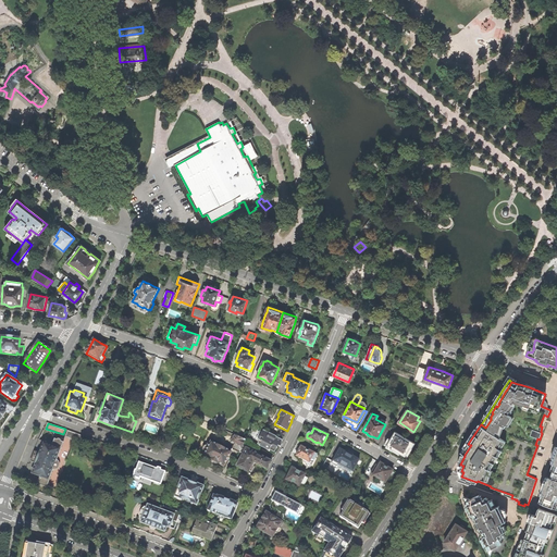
[(67,430),(63,442),(64,443),(63,443),(72,446),(74,440),(89,445),(88,447),(101,452),(104,443),(84,435),(84,436),(67,430)]
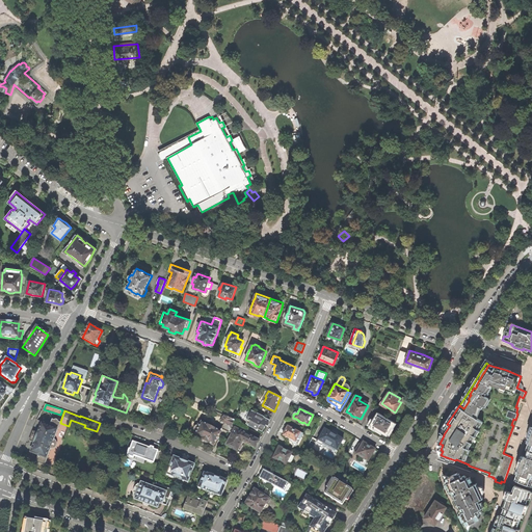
[(258,428),(264,431),(267,426),(269,421),(264,418),(251,411),(246,420),(250,422),(248,425),(258,430),(258,428)]
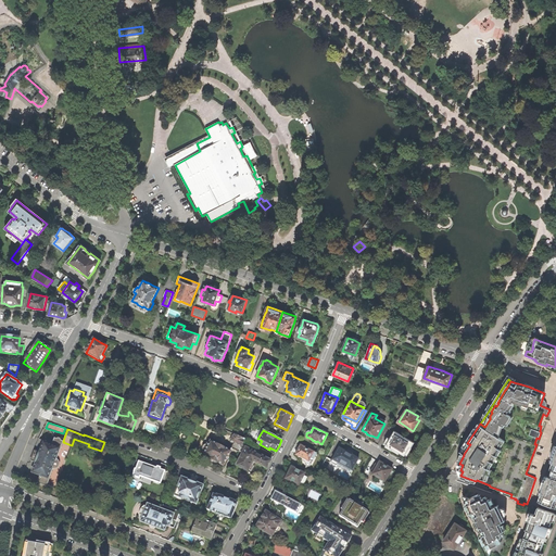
[(393,447),(405,455),(409,446),(412,447),(413,445),(415,442),(407,438),(409,436),(404,432),(403,436),(395,431),(387,446),(392,450),(393,447)]
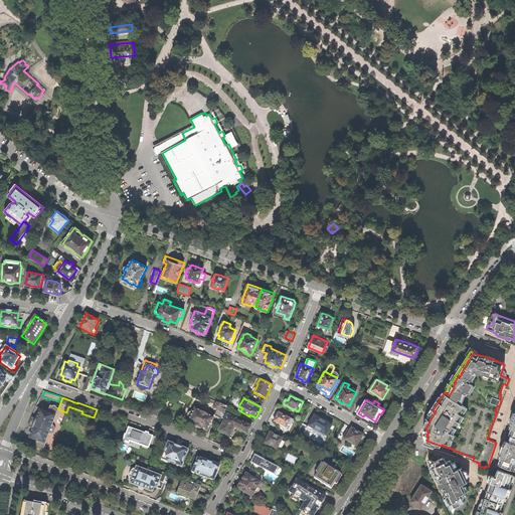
[(221,418),(221,417),(226,408),(227,406),(216,402),(214,408),(217,409),(214,415),(221,418)]
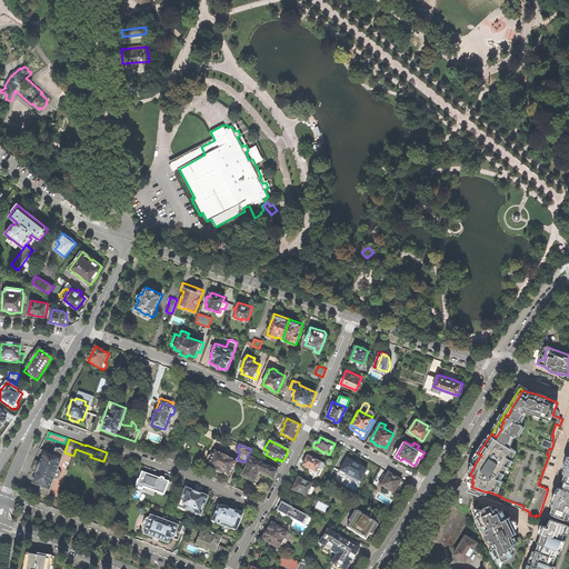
[(62,460),(65,452),(66,452),(65,451),(62,451),(62,450),(62,449),(61,449),(60,449),(59,449),(57,449),(53,456),(45,453),(41,462),(40,462),(36,461),(33,467),(31,471),(37,473),(36,473),(37,475),(33,483),(41,487),(39,495),(48,498),(51,489),(55,480),(57,480),(58,480),(59,479),(60,478),(61,477),(61,475),(61,473),(60,472),(59,470),(58,470),(61,460),(62,460)]
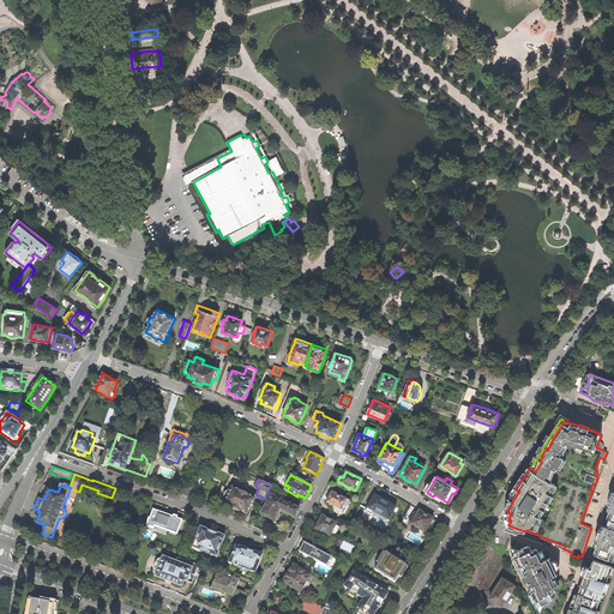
[(182,497),(182,495),(190,498),(193,488),(186,486),(185,488),(179,486),(176,494),(182,497)]
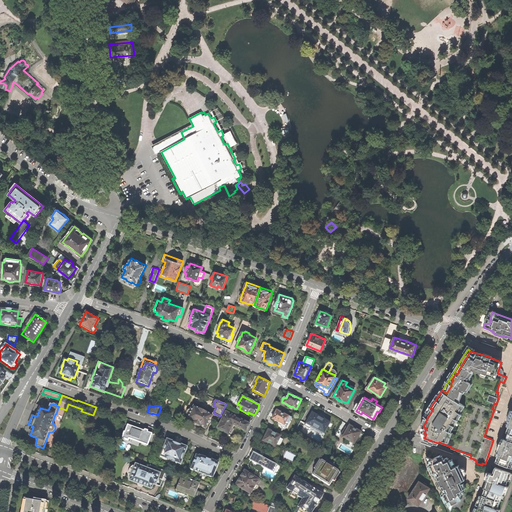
[(201,426),(206,428),(212,415),(194,406),(193,408),(191,408),(190,410),(187,410),(186,412),(187,414),(186,416),(188,417),(187,420),(192,422),(191,424),(195,426),(200,428),(201,426)]
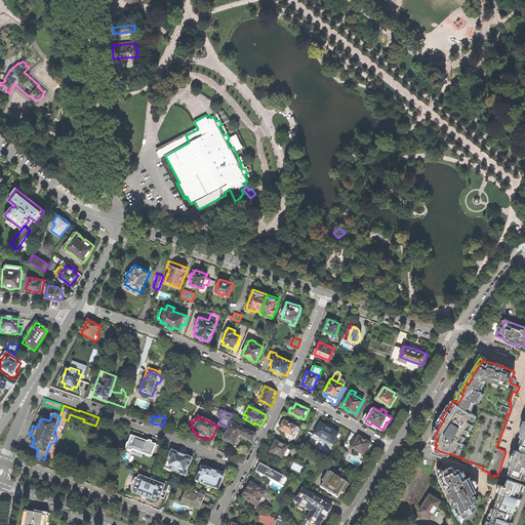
[(237,439),(239,436),(252,442),(256,435),(235,423),(237,420),(231,416),(226,426),(230,428),(224,439),(230,442),(234,445),(235,444),(237,445),(240,440),(237,439)]
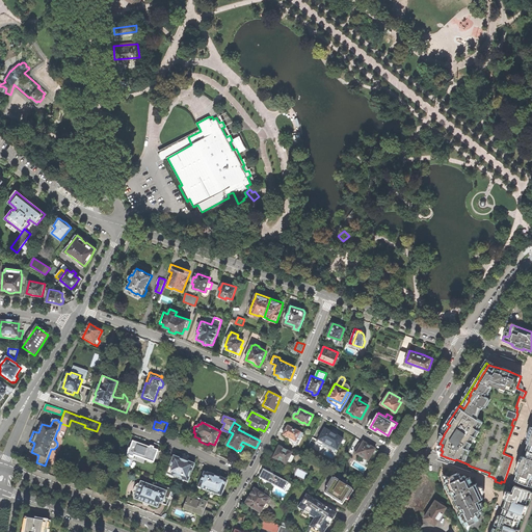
[(293,441),(292,442),(297,445),(303,434),(288,426),(285,431),(283,435),(293,441)]
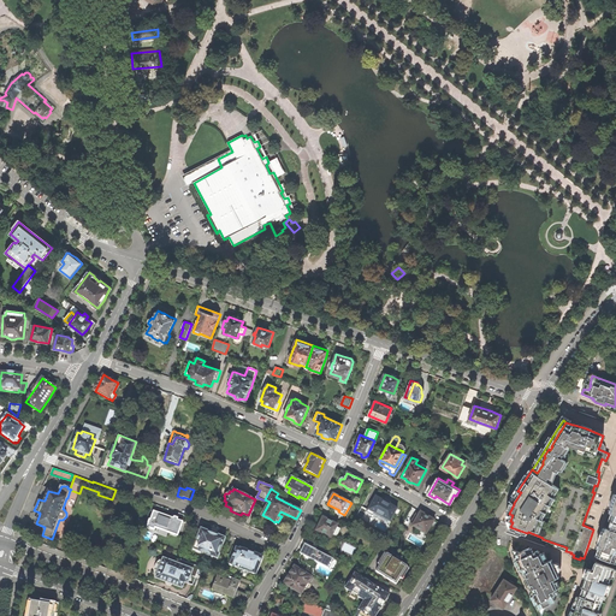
[(381,499),(375,497),(368,509),(362,507),(356,515),(371,522),(373,519),(388,527),(390,522),(390,521),(397,508),(391,505),(391,504),(391,503),(389,502),(385,499),(381,499)]
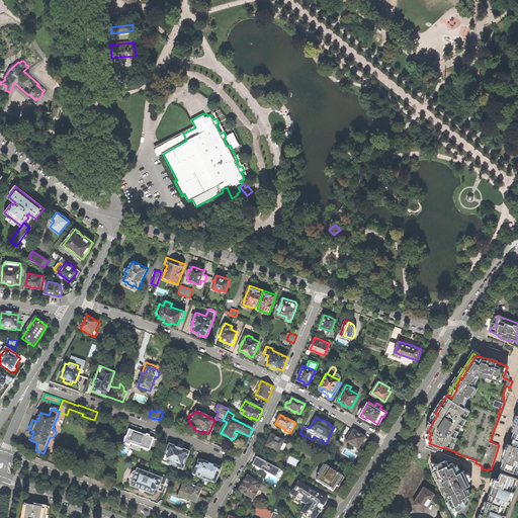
[(516,431),(511,444),(509,450),(507,450),(503,460),(505,461),(503,467),(517,472),(517,469),(517,425),(516,425),(516,426),(514,431),(516,431)]
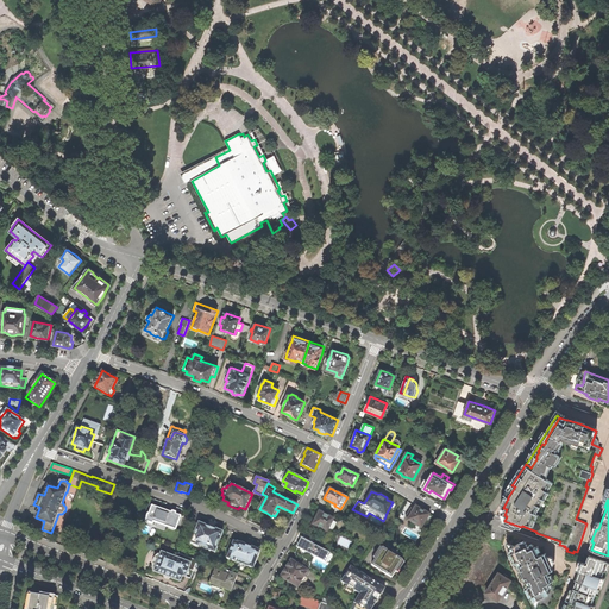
[(410,509),(406,519),(421,528),(426,521),(427,521),(429,520),(429,519),(431,518),(431,516),(429,515),(429,514),(424,510),(415,506),(413,510),(410,509)]
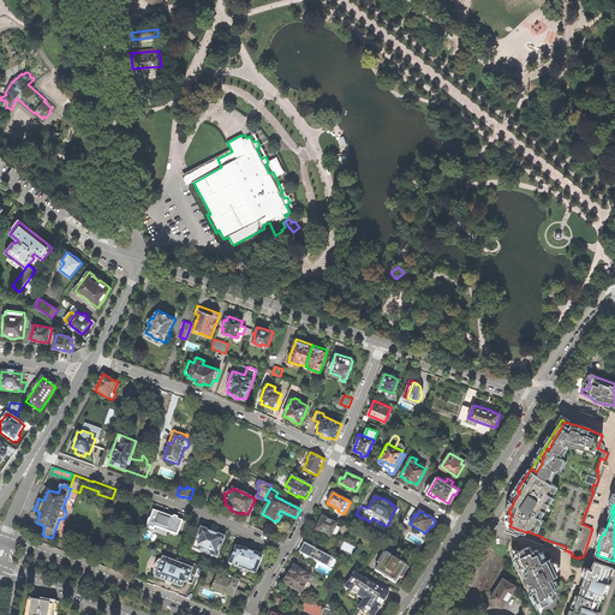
[(155,526),(178,535),(183,521),(178,519),(178,517),(175,517),(173,517),(173,518),(171,517),(160,513),(155,526)]
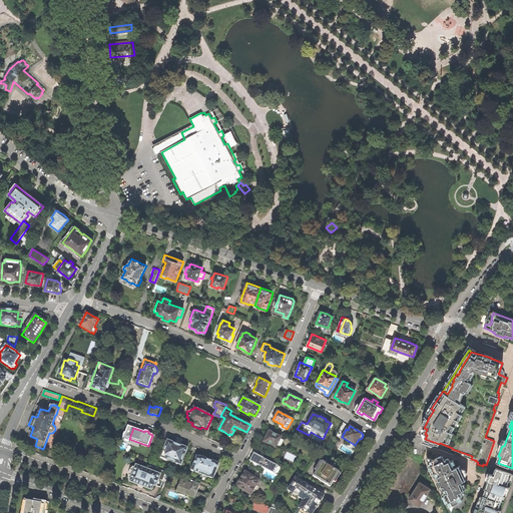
[(268,447),(279,454),(281,450),(279,449),(283,441),(280,439),(281,437),(270,431),(267,437),(264,442),(269,444),(268,447)]
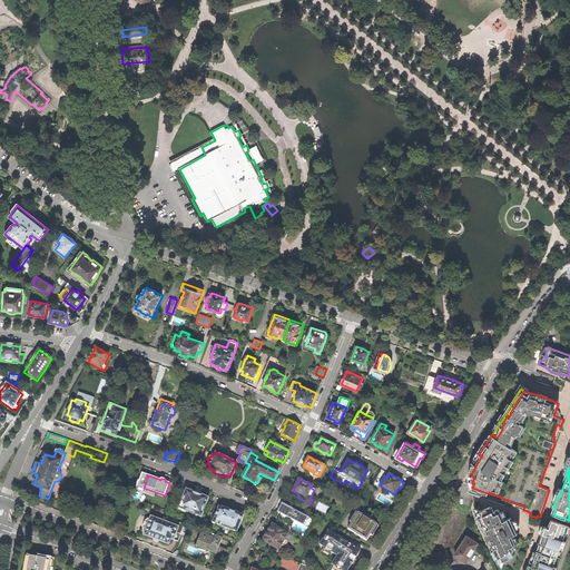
[(202,517),(209,498),(204,495),(197,492),(192,490),(192,491),(186,489),(179,509),(186,511),(187,508),(195,510),(195,511),(194,514),(202,517)]
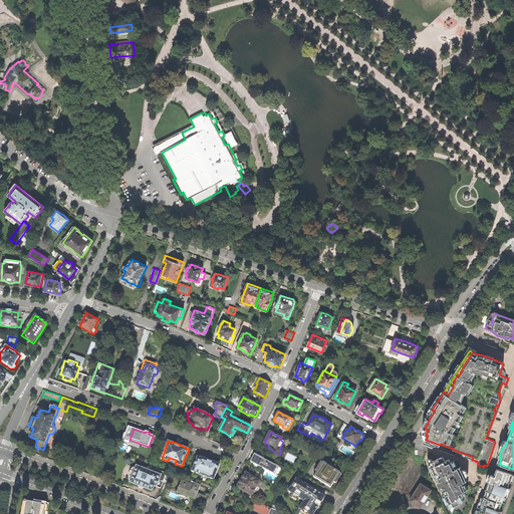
[(257,472),(263,475),(266,470),(274,474),(278,466),(256,455),(252,462),(249,467),(257,471),(257,472)]
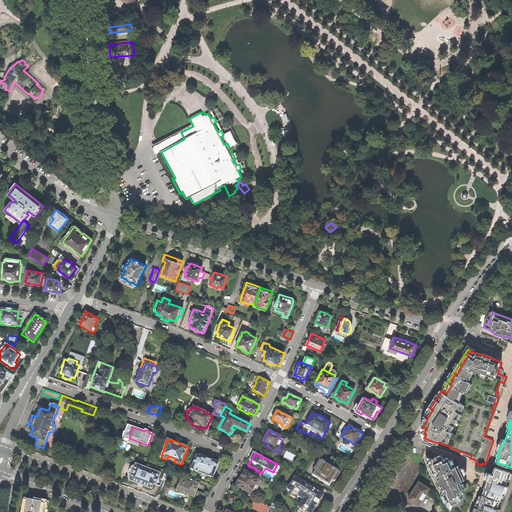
[(191,469),(213,478),(219,463),(216,462),(217,461),(211,459),(209,458),(203,456),(200,455),(200,456),(197,455),(191,469)]
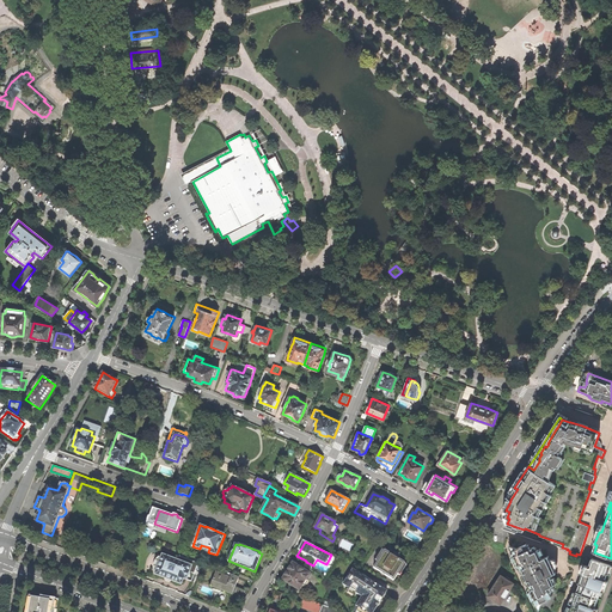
[(550,575),(554,574),(551,568),(550,568),(548,563),(549,563),(546,557),(542,558),(540,556),(538,550),(537,550),(536,548),(534,546),(531,549),(528,544),(527,545),(526,544),(513,550),(514,551),(510,554),(513,557),(515,556),(519,563),(516,564),(516,565),(518,569),(521,568),(522,569),(524,568),(526,571),(525,573),(528,580),(530,580),(531,583),(530,585),(530,586),(527,588),(528,592),(532,591),(536,598),(532,599),(534,604),(537,601),(538,604),(552,598),(551,595),(552,595),(550,591),(555,589),(554,588),(555,587),(554,585),(555,585),(551,579),(550,575)]
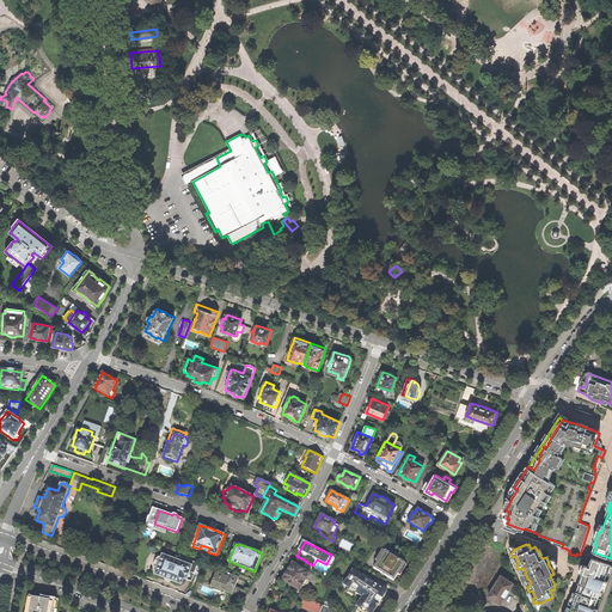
[(397,558),(399,555),(395,551),(392,555),(385,550),(381,549),(378,554),(379,555),(375,560),(378,562),(374,568),(393,581),(399,573),(405,563),(397,558)]
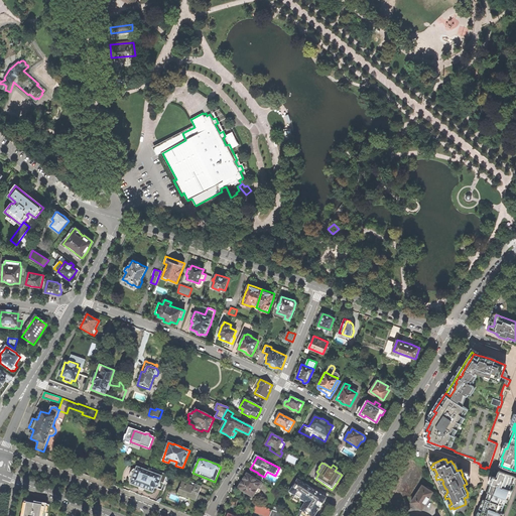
[(148,494),(152,495),(154,491),(156,491),(161,479),(136,469),(129,487),(148,494)]
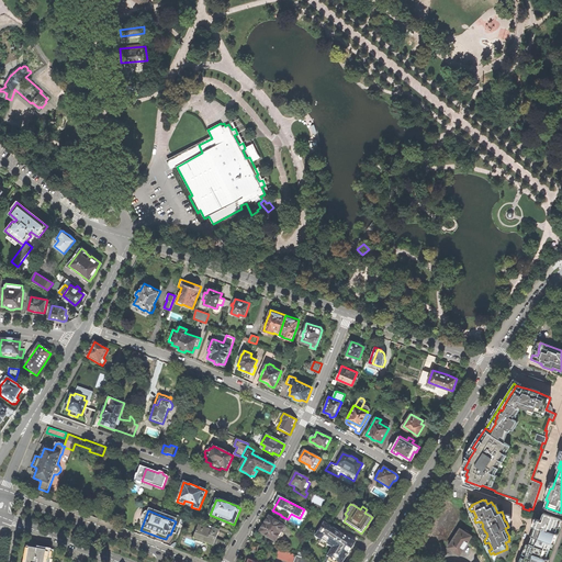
[(506,521),(508,527),(510,526),(507,518),(504,510),(502,512),(504,517),(503,517),(505,521),(506,521)]
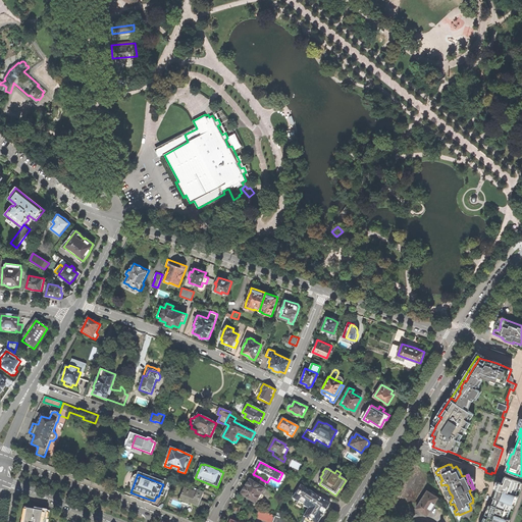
[(506,521),(508,518),(505,517),(510,503),(513,504),(521,481),(505,476),(503,483),(499,481),(498,486),(500,486),(498,490),(496,490),(493,497),(494,498),(487,515),(488,516),(488,517),(488,518),(487,518),(485,521),(506,521)]
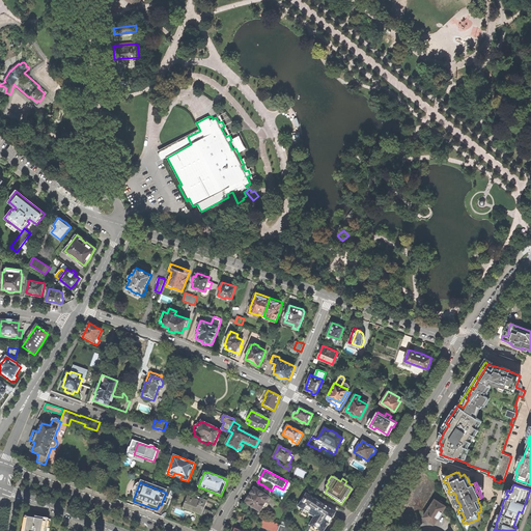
[(245,503),(259,512),(269,497),(254,488),(251,494),(250,494),(249,495),(248,497),(248,498),(245,503)]
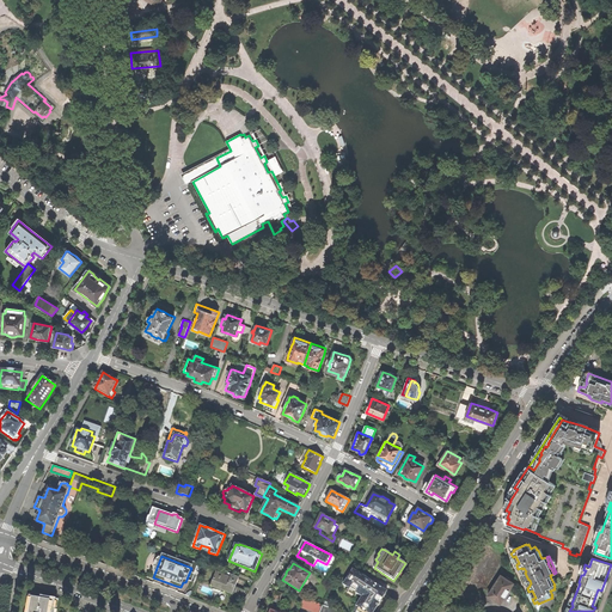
[(365,579),(366,577),(353,569),(343,585),(362,597),(356,606),(366,611),(373,611),(379,603),(386,593),(369,581),(365,579)]
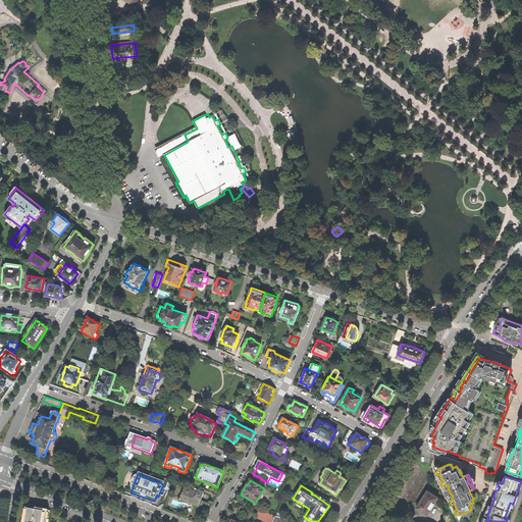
[(185,487),(179,500),(207,510),(209,504),(201,501),(202,498),(204,492),(198,490),(197,492),(185,487)]
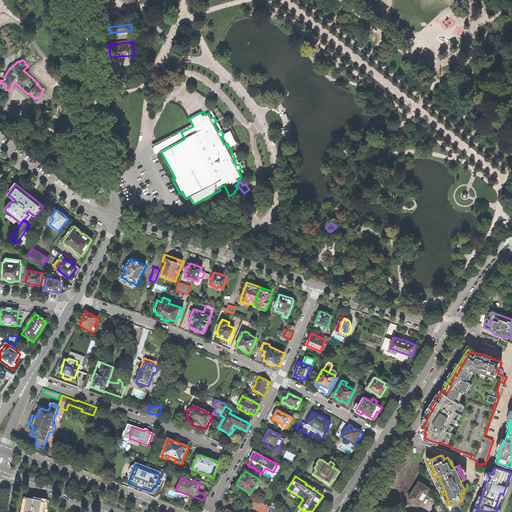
[(414,490),(408,498),(418,505),(429,487),(426,485),(427,484),(424,482),(423,483),(419,481),(414,490)]
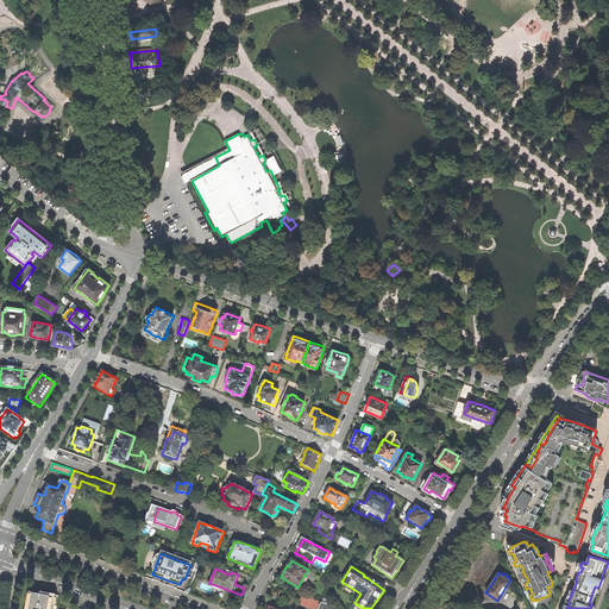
[(274,588),(271,595),(278,597),(281,590),(274,588)]
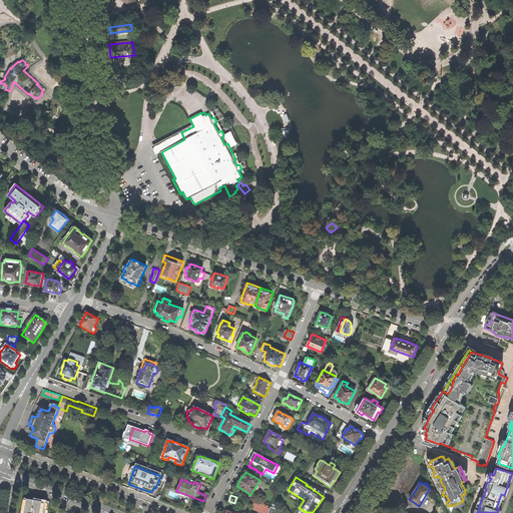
[(41,512),(42,510),(43,510),(44,504),(26,501),(24,512),(41,512)]
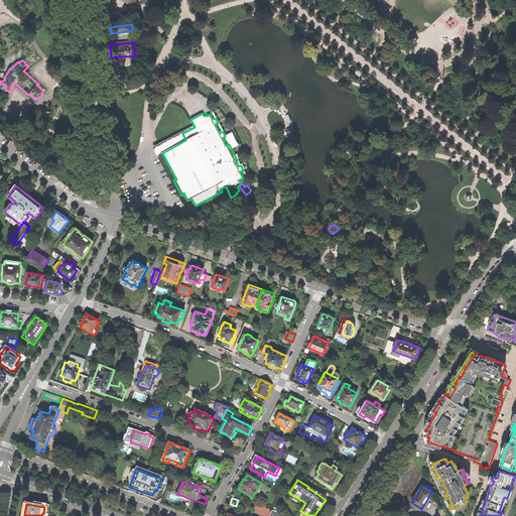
[(269,515),(272,510),(255,504),(253,511),(265,515),(269,515)]
